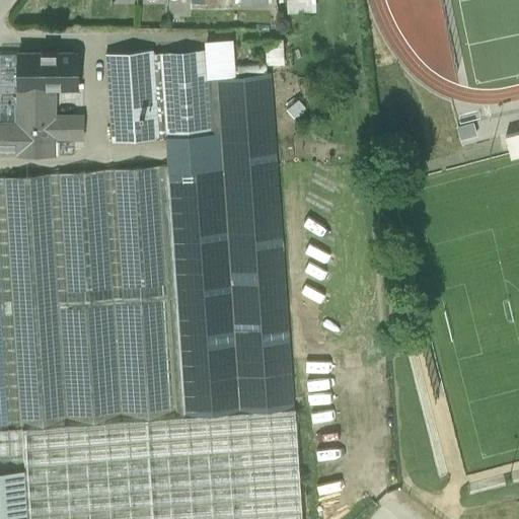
[(282,0),(283,10),(313,9),(312,0),(282,0)]
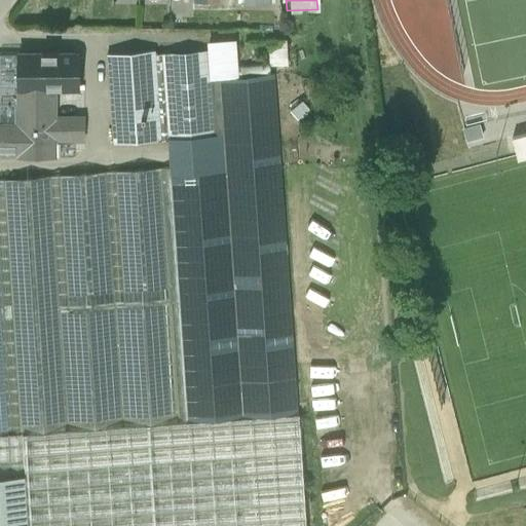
[(171,167),(0,178),(0,474),(26,473),(29,525),(306,525),(299,413),(274,74),(210,79),(209,50),(154,53),(159,140),(160,141),(168,140),(171,167)]
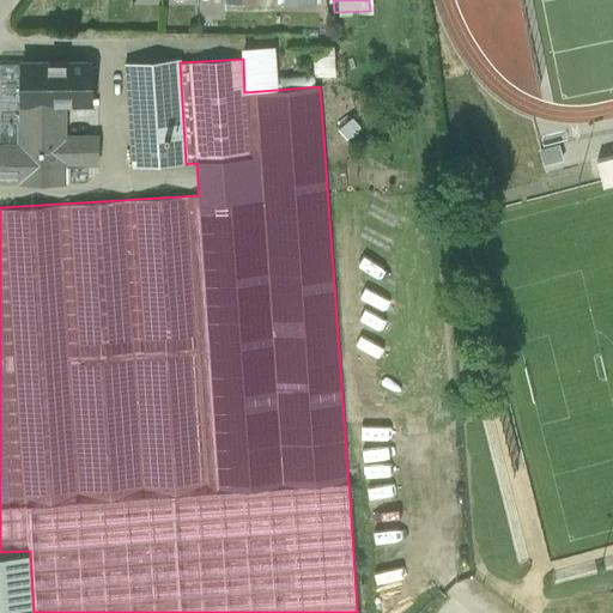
[(180,59),(125,62),(132,167),(186,163),(180,62),(180,59)]
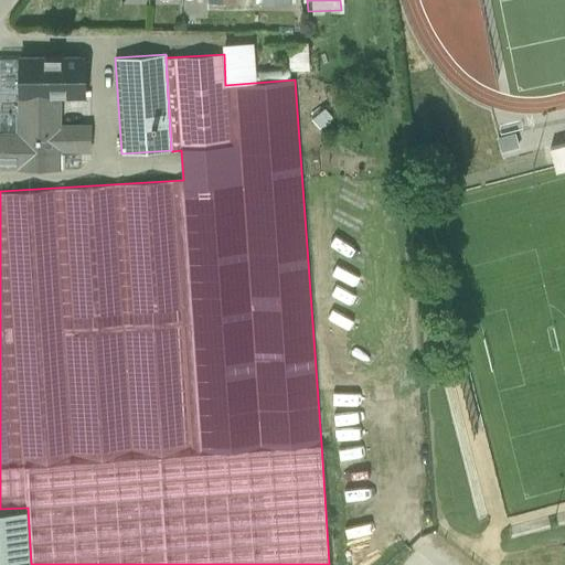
[(91,66),(20,66),(20,132),(0,131),(0,164),(20,164),(21,166),(59,166),(59,148),(91,148),(91,126),(59,126),(59,95),(91,95),(91,66)]
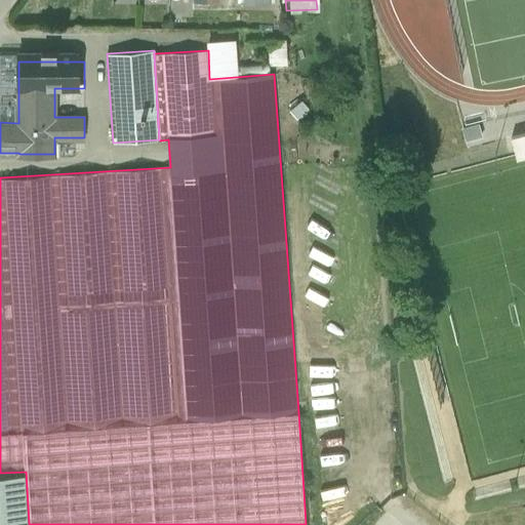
[(524,132),(512,136),(517,158),(524,156),(524,132)]
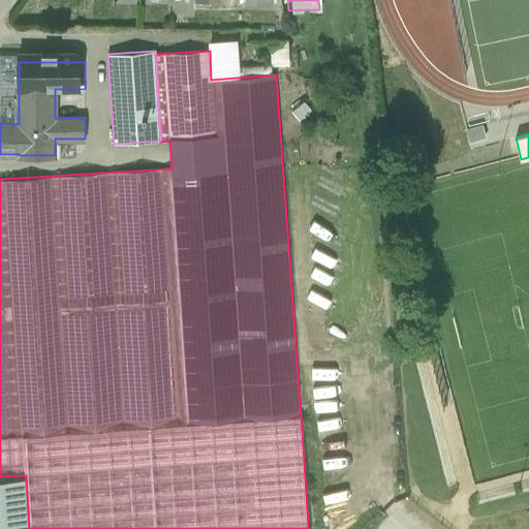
[(29,528),(26,475),(0,476),(0,528),(29,528)]
